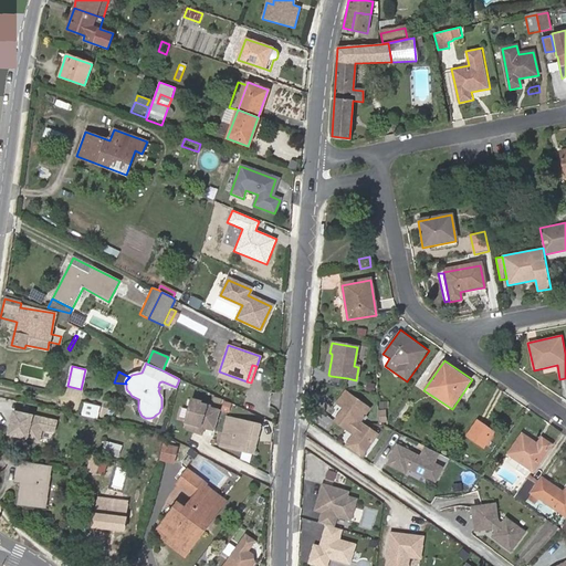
[(345,389),(347,378),(331,376),(329,387),(345,389)]
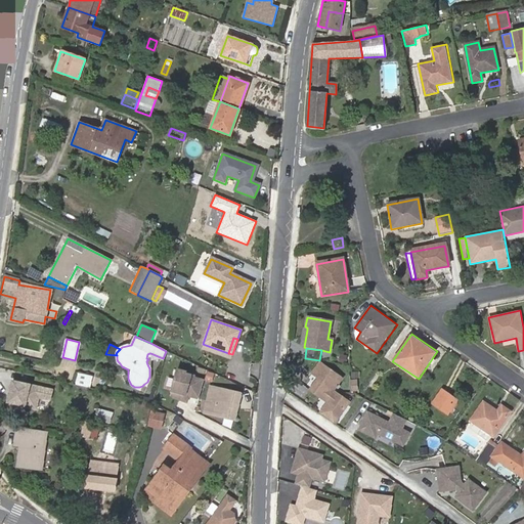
[(340,353),(339,362),(347,363),(348,355),(340,353)]
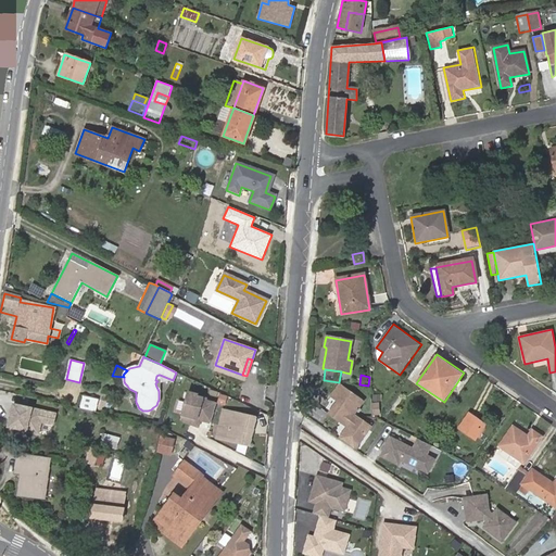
[(365,401),(340,382),(329,395),(337,401),(327,414),(345,427),(338,437),(357,450),(374,426),(356,414),(365,401)]
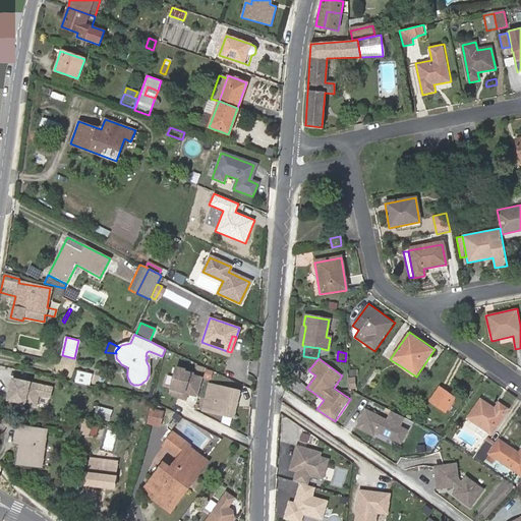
[(184,369),(176,367),(168,393),(184,398),(186,392),(196,395),(201,378),(192,375),(193,373),(184,370),(184,369)]
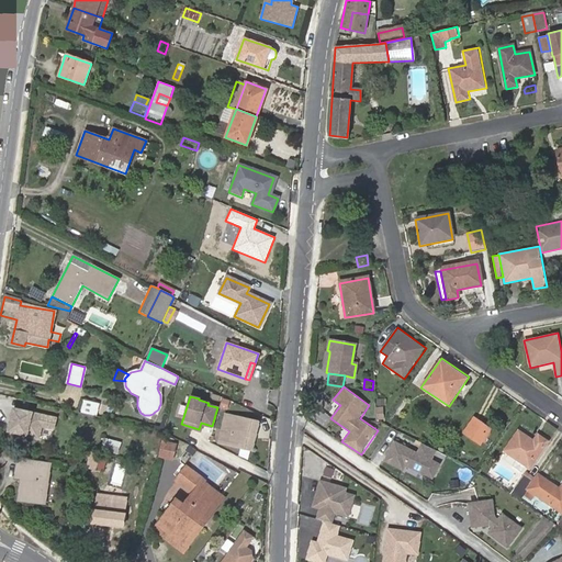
[(82,400),(79,412),(93,416),(97,403),(82,400)]
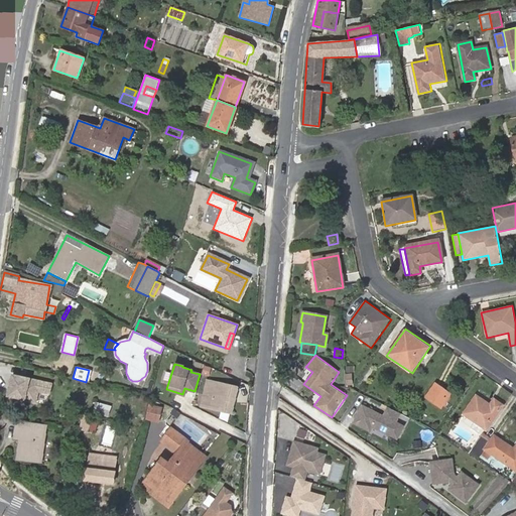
[(346,374),(347,386),(354,385),(353,373),(346,374)]
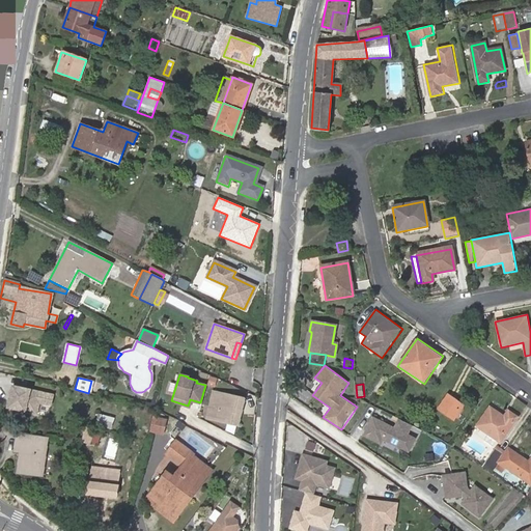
[(54,394),(11,385),(6,407),(36,414),(39,402),(51,406),(54,394)]
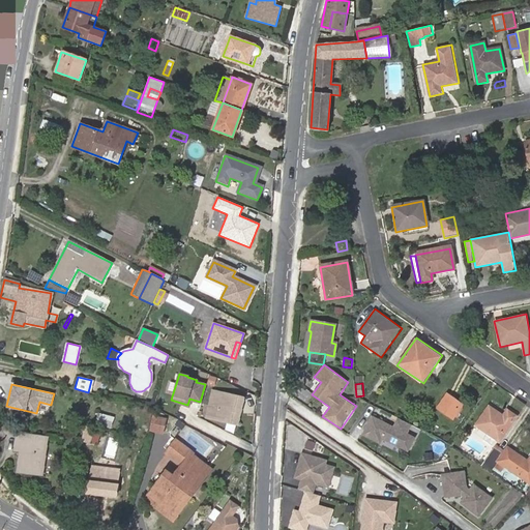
[(137,391),(136,391),(146,398),(149,386),(146,388),(144,390),(141,391),(139,391),(137,391)]
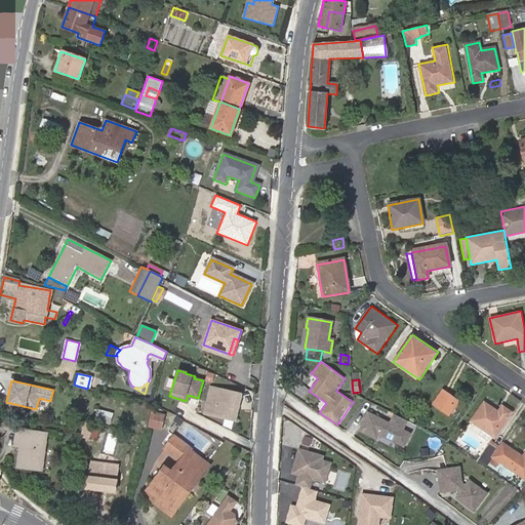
[(206,406),(204,413),(236,419),(241,394),(210,387),(206,406)]
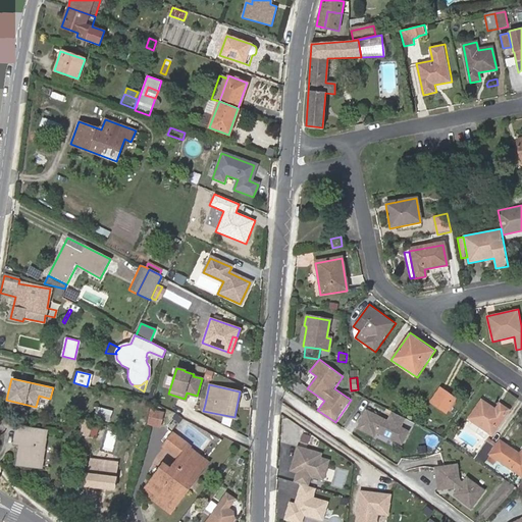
[(441,386),(430,401),(447,413),(458,399),(441,386)]
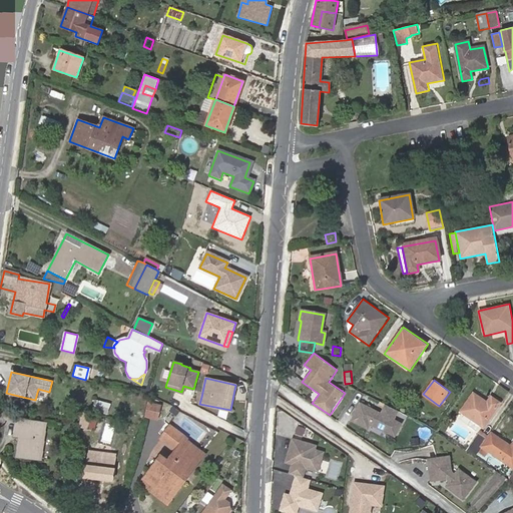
[(481,428),(499,404),(490,398),(486,404),(472,395),(460,413),(471,420),(478,426),(481,428)]
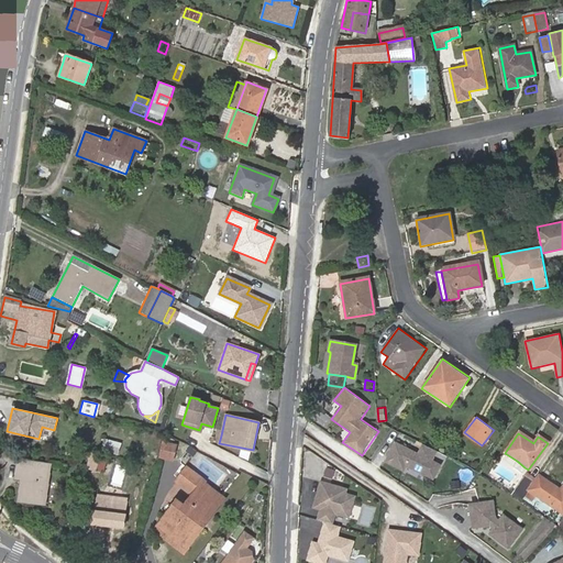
[(177,443),(163,440),(158,456),(173,460),(177,443)]
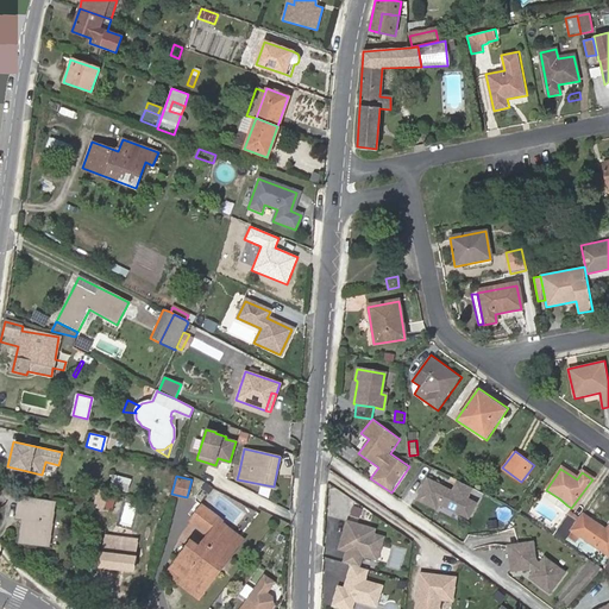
[(452,489),(427,476),(416,498),(444,513),(446,508),(470,520),(478,502),(469,497),(471,495),(472,495),(475,489),(457,479),(452,489)]
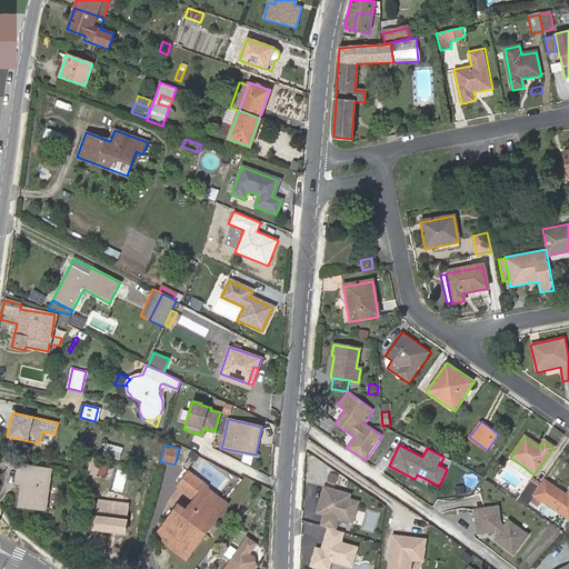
[(111,447),(105,446),(102,456),(118,459),(120,449),(111,447)]
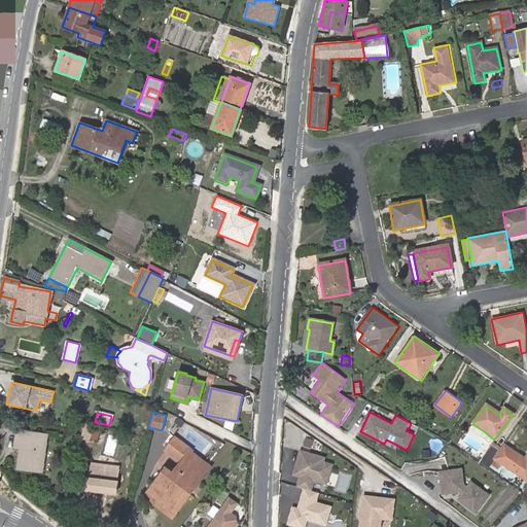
[(409,429),(417,432),(420,424),(413,421),(409,429)]
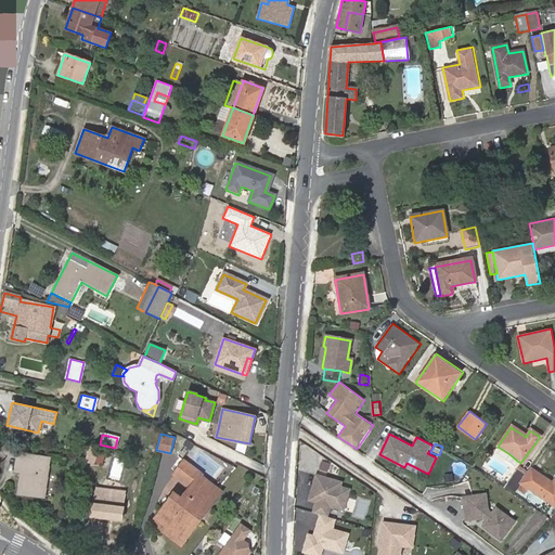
[(90,446),(86,462),(94,463),(98,450),(98,448),(90,446)]
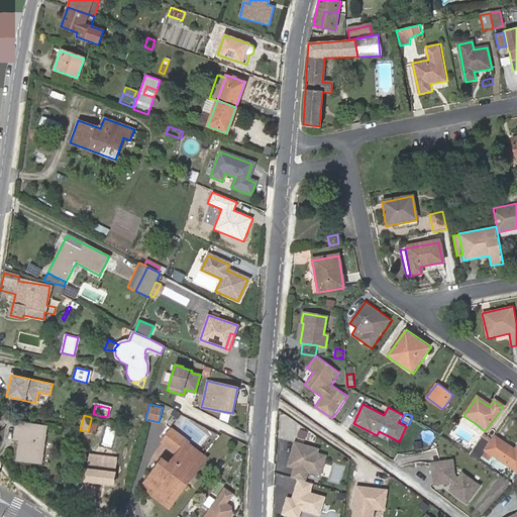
[(97,421),(91,419),(88,431),(94,433),(95,430),(97,421)]
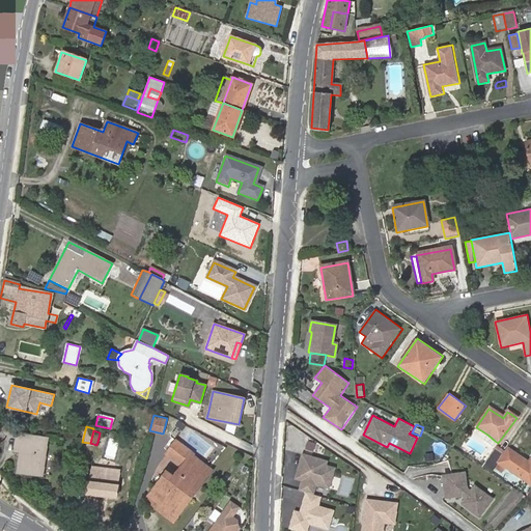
[(106,434),(100,432),(98,442),(104,443),(106,434)]
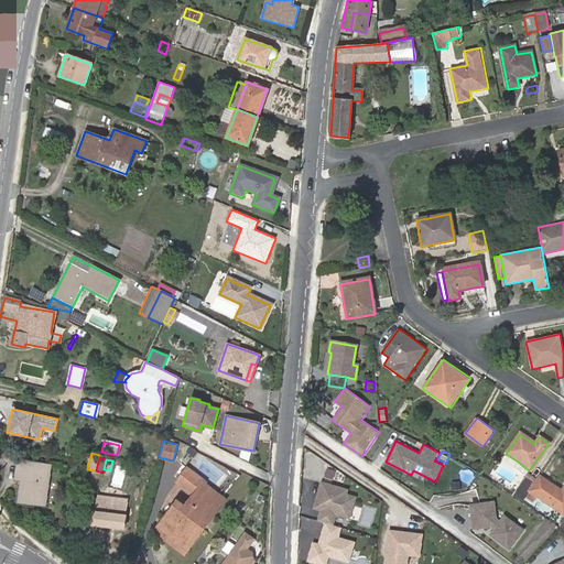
[(50,464),(20,461),(18,481),(23,483),(20,502),(44,507),(50,464)]
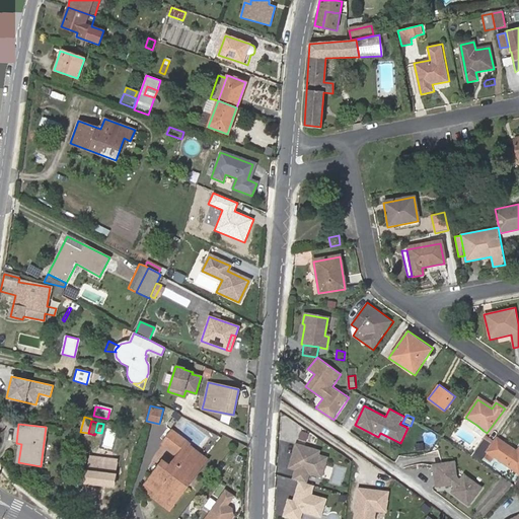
[(484,431),(476,425),(471,431),(479,437),(484,431)]
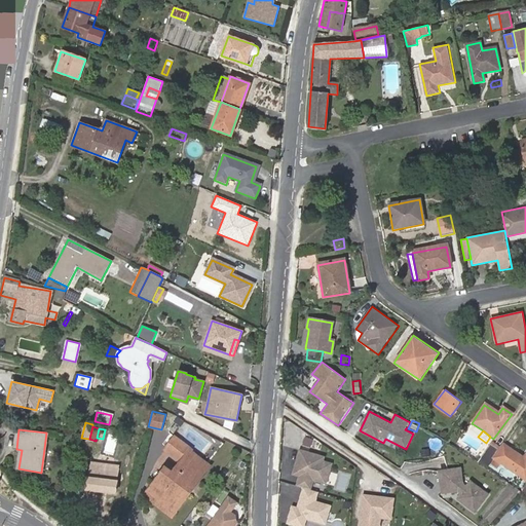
[(188,485),(192,488),(210,466),(190,451),(191,450),(174,437),(163,450),(179,462),(172,473),(165,468),(146,491),(170,510),(188,485)]
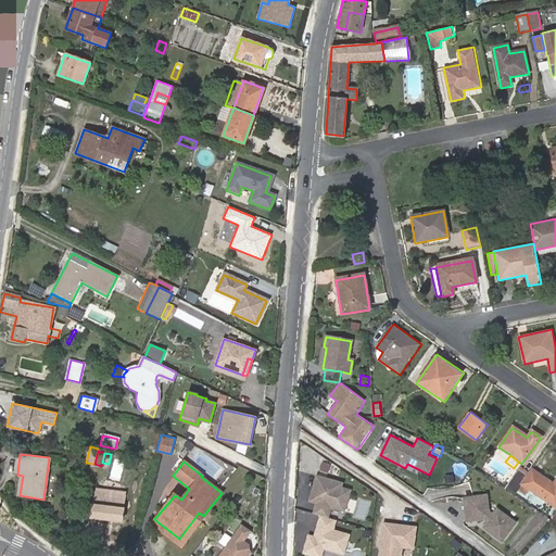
[(553,485),(532,470),(527,477),(521,485),(528,490),(555,508),(555,506),(555,481),(553,485)]
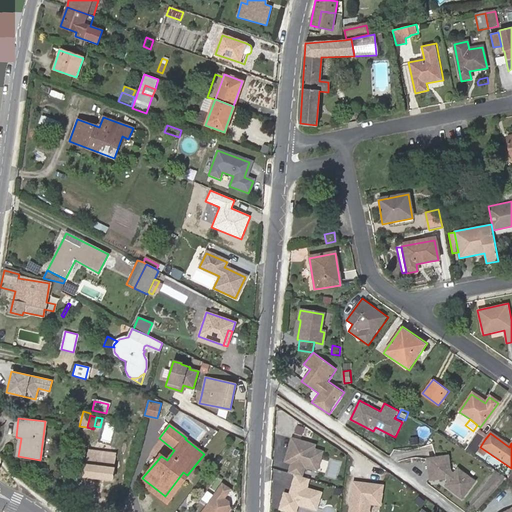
[(478,434),(466,451),(473,457),(476,452),(480,447),(485,439),(478,434)]
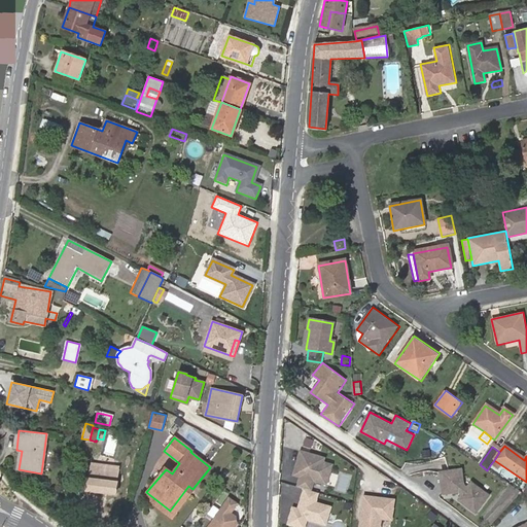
[(323,458),(300,452),(292,476),(300,478),(297,487),(304,489),(297,511),(291,508),(287,525),(294,526),(304,526),(306,520),(324,525),(329,508),(314,503),(317,493),(311,491),(313,482),(325,485),(330,466),(322,463),(323,458)]
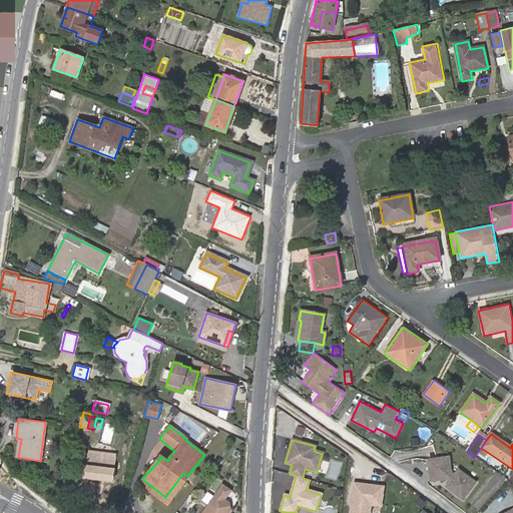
[(481,448),(477,453),(483,458),(487,452),(481,448)]
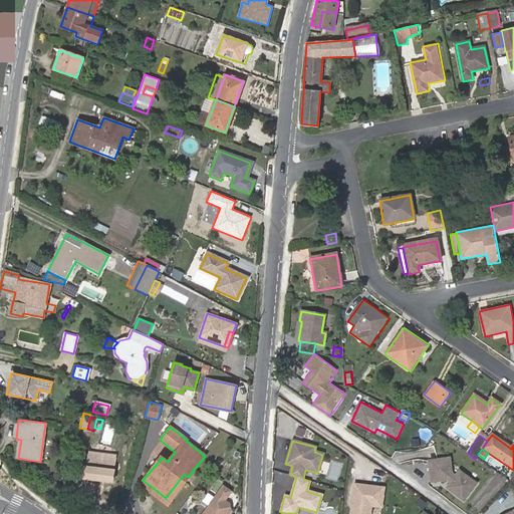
[(115,456),(89,452),(85,479),(111,482),(115,456)]
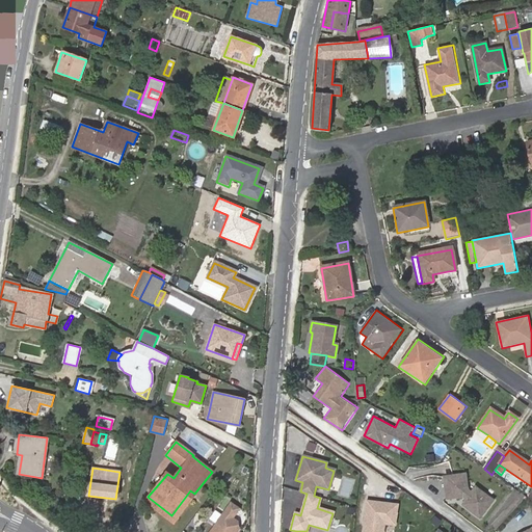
[(467,473),(443,475),(446,501),(463,498),(466,499),(460,506),(480,521),(496,501),(477,485),(472,490),(470,489),(467,473)]
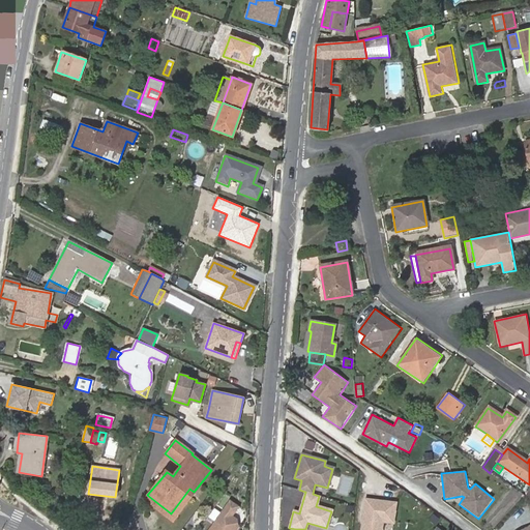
[(172,522),(194,492),(189,489),(171,513),(147,495),(144,500),(172,522)]
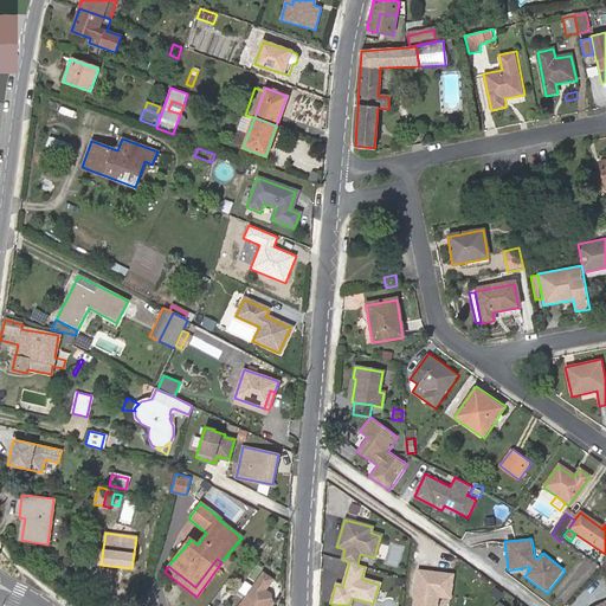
[(453,573),(418,569),(413,605),(437,605),(438,597),(451,598),(453,573)]
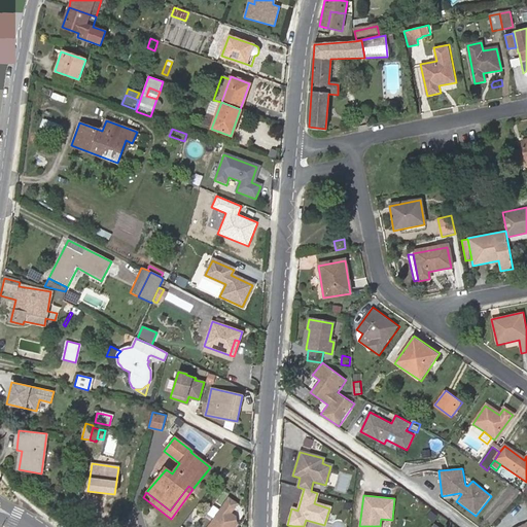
[(236,503),(227,498),(207,526),(233,526),(236,524),(235,516),(230,513),(236,503)]
